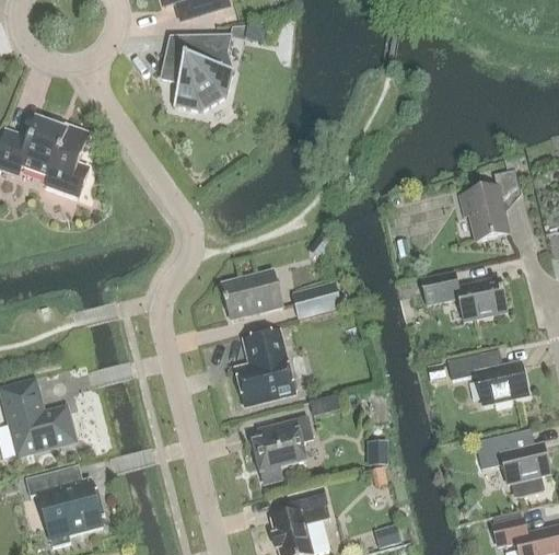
[(163,0),(165,6),(178,1),(184,16),(222,4),(221,0),(163,0)]
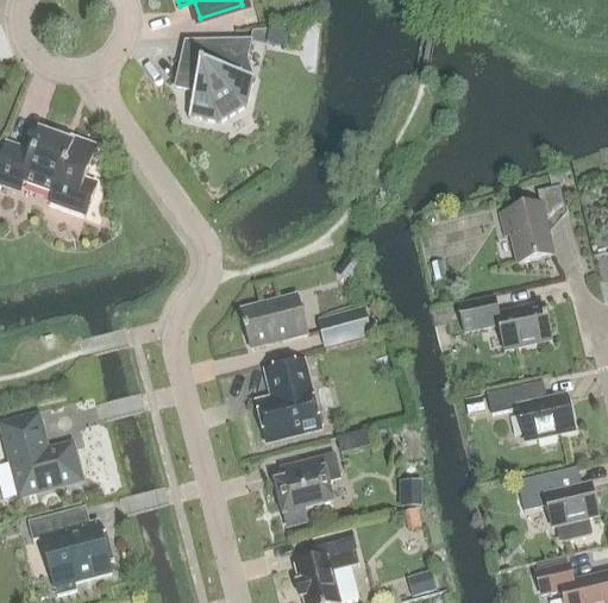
[(252,38),(275,37),(275,24),(252,25),(252,38)]
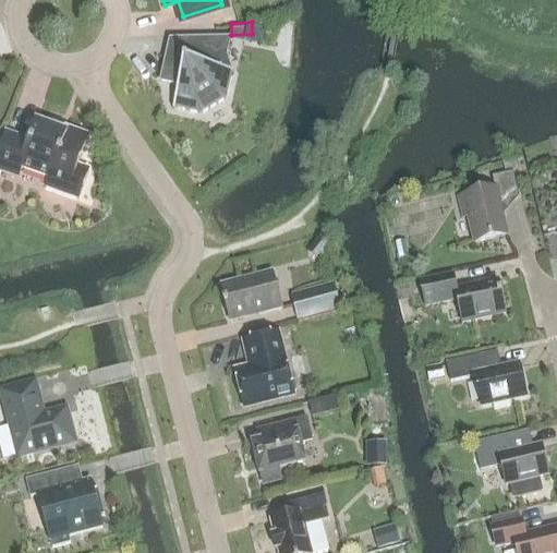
[(234,68),(222,65),(230,35),(201,36),(195,59),(167,52),(160,77),(179,82),(173,106),(174,106),(174,105),(203,110),(226,97),(232,69),(233,70),(234,68)]
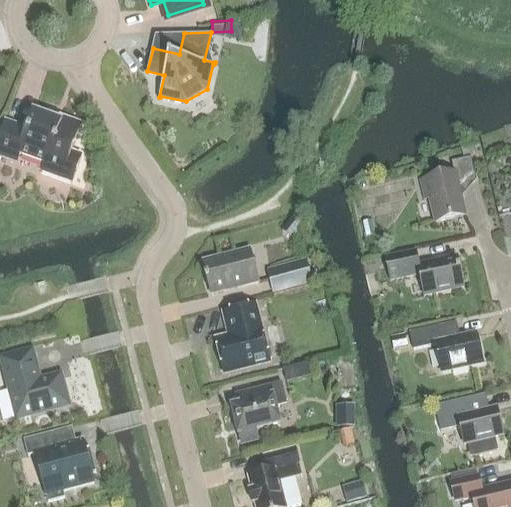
[(72,180),(82,152),(72,149),(82,121),(62,114),(60,118),(34,109),(28,126),(6,118),(0,134),(0,153),(17,160),(20,152),(45,161),(42,169),(72,180)]
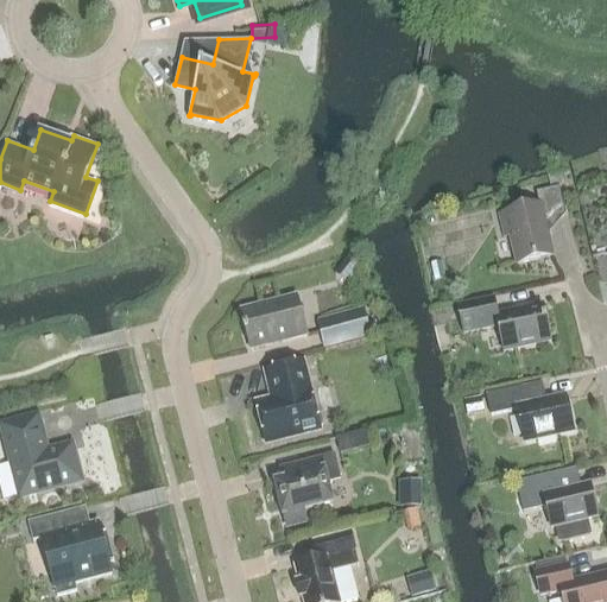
[(544,216),(566,211),(560,185),(537,190),(539,202),(500,211),(505,232),(511,230),(518,261),(552,253),(544,216)]
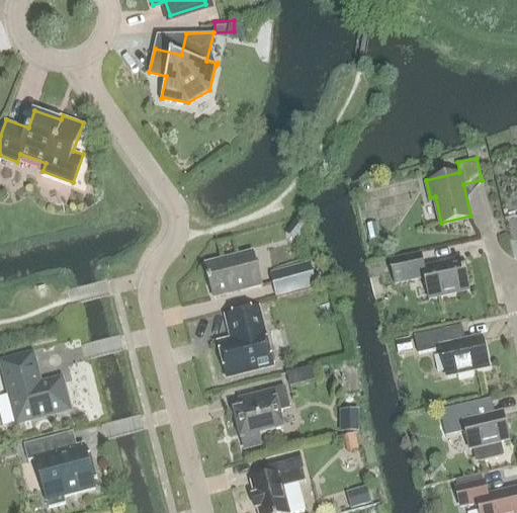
[(285,230),(294,237),(305,223),(295,216),(285,230)]
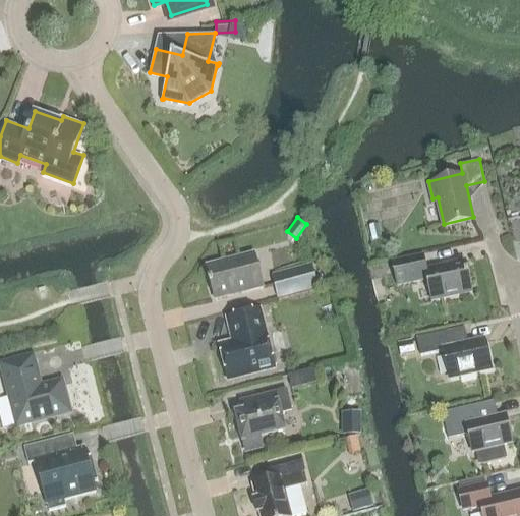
[(372,238),(382,236),(379,221),(369,223),(372,238)]
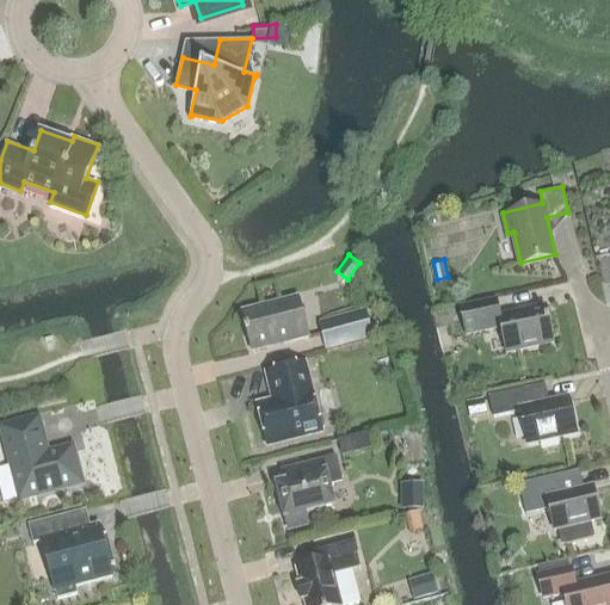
[(253,349),(309,334),(299,294),(242,308),(247,326),(246,327),(247,331),(248,331),(253,349)]
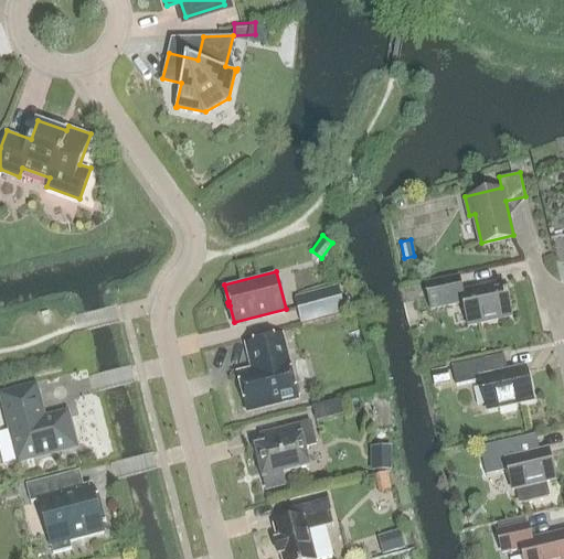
[(512,314),(504,280),(463,289),(459,273),(425,281),(431,307),(464,299),(468,323),(512,314)]
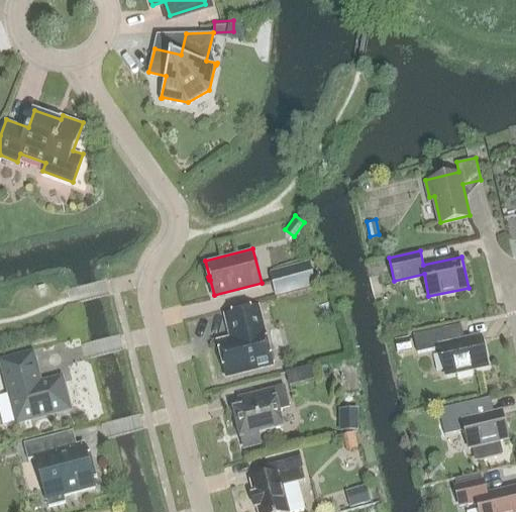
[(316,283),(310,259),(271,270),(277,293),(316,283)]
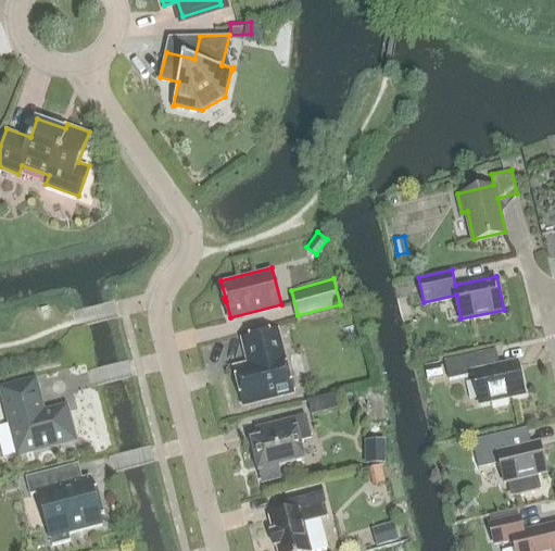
[(243,402),(293,389),(285,354),(282,355),(276,327),(244,336),(251,363),(235,367),(243,402)]
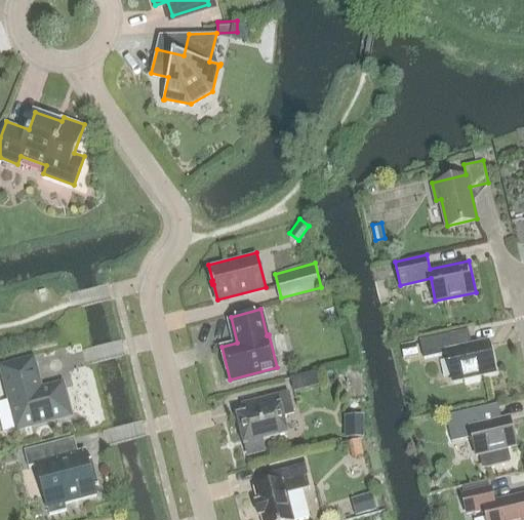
[(495,369),(489,341),(456,348),(452,331),(420,338),(424,356),(447,351),(453,377),(495,369)]
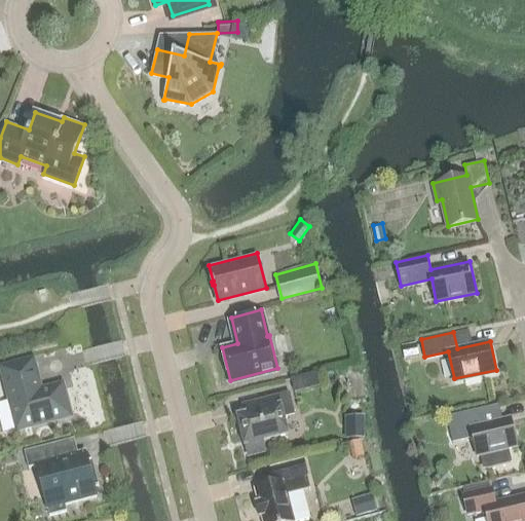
[(19,425),(69,413),(62,383),(40,389),(32,359),(3,366),(19,425)]
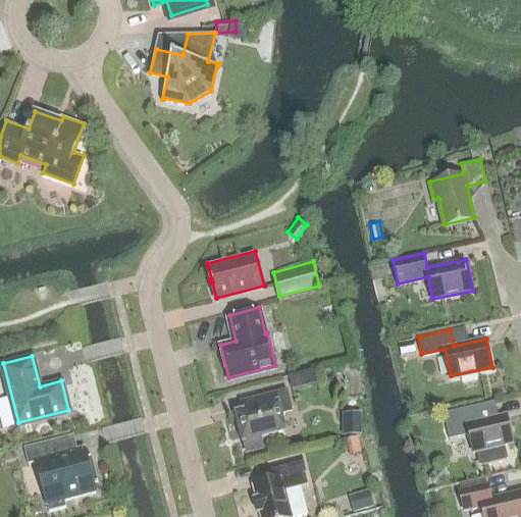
[(288,372),(292,385),(320,377),(316,364),(288,372)]
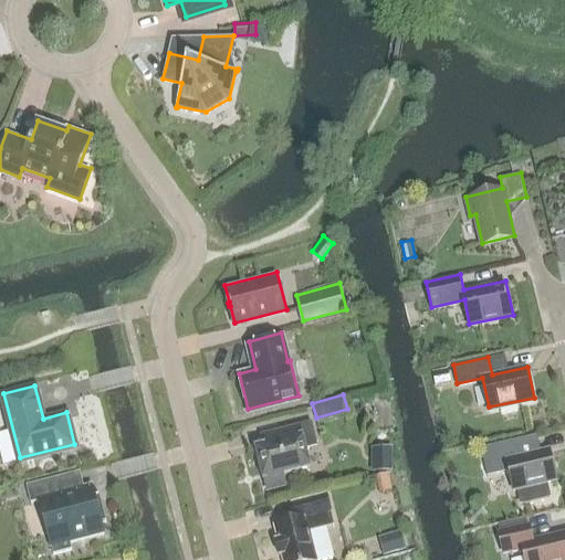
[(268,487),(285,483),(283,472),(310,465),(305,446),(317,443),(312,419),(280,428),(283,440),(258,446),(268,487)]
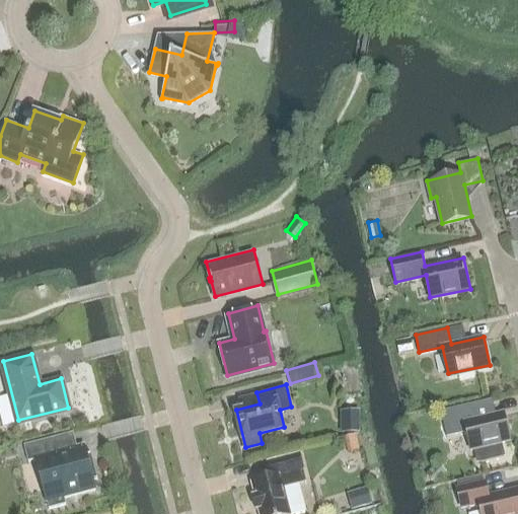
[(502,455),(498,442),(510,439),(504,411),(476,418),(472,401),(441,410),(447,435),(466,430),(470,448),(477,446),(481,461),(504,456),(504,455),(502,455)]
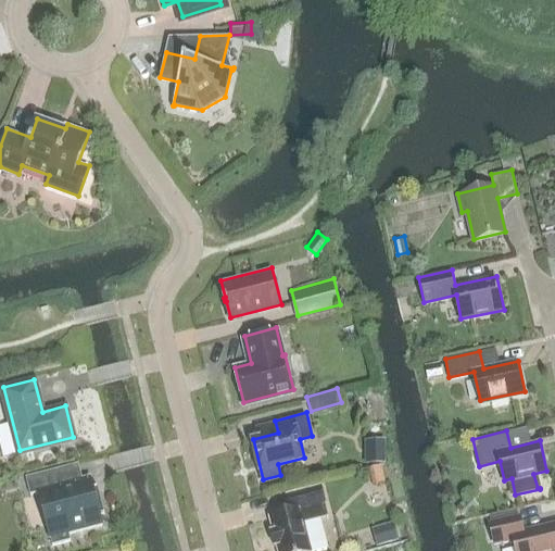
[(100,512),(105,511),(98,484),(93,486),(90,476),(62,483),(58,467),(26,475),(30,492),(39,490),(52,542),(71,538),(70,530),(102,522),(100,512)]
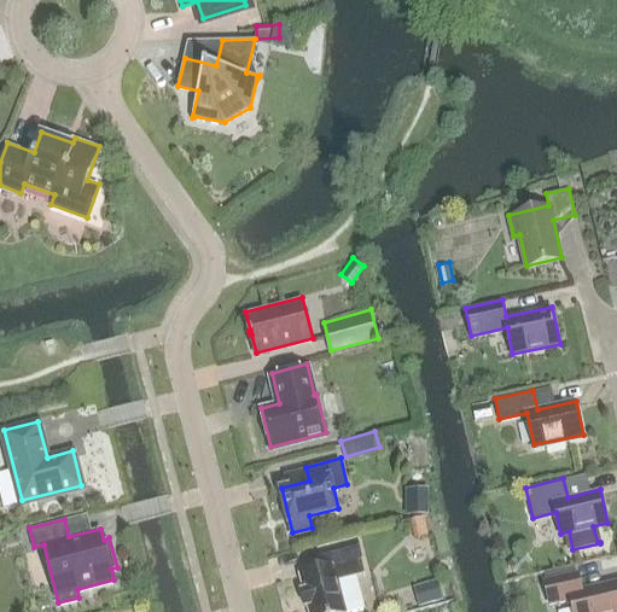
[(310,611),(341,611),(347,611),(338,578),(366,571),(356,538),(319,548),(324,566),(300,572),(304,588),(301,589),(306,605),(308,604),(310,611)]
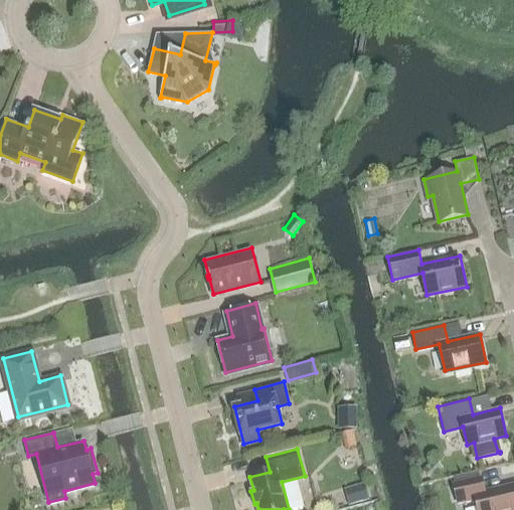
[(435,457),(423,468),(433,477),(444,465),(435,457)]
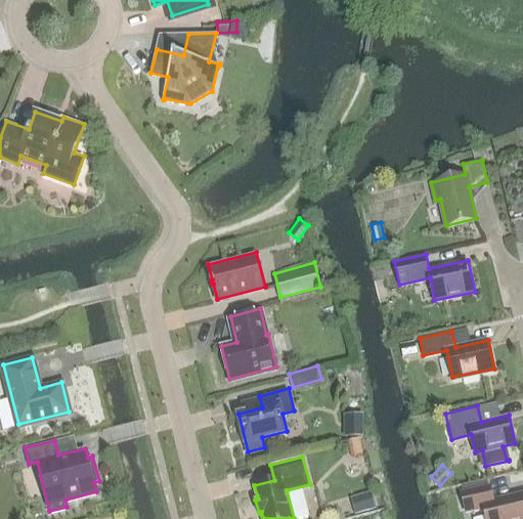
[(522,491),(493,499),(489,484),(462,491),(466,510),(483,506),(486,518),(522,518),(522,491)]
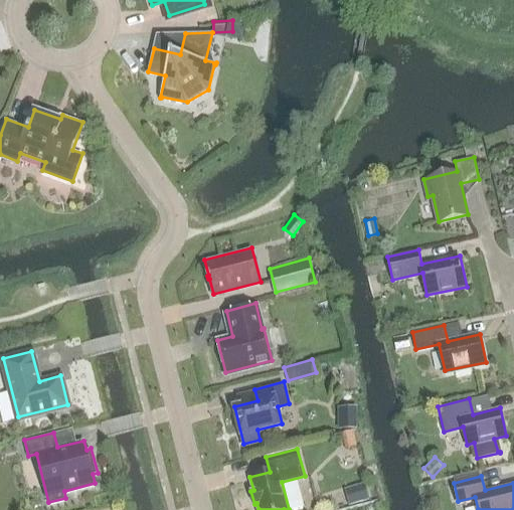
[(365,481),(345,486),(349,502),(369,497),(365,481)]
